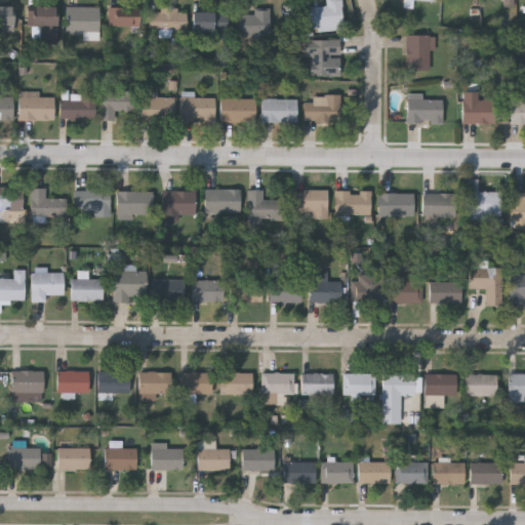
[(306,9),(326,8),(326,0),(341,0),(342,29),(307,30),(306,9)]
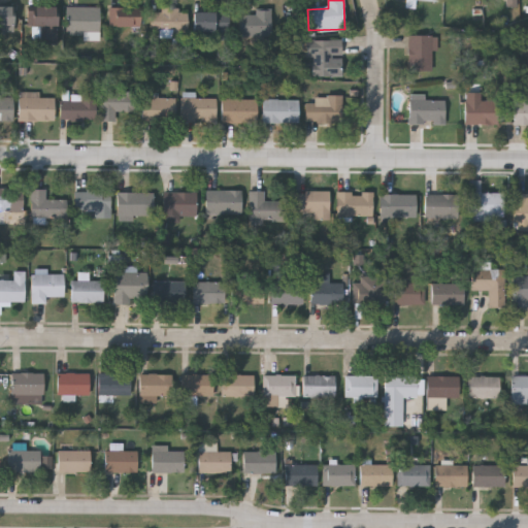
[(406,0),(406,8),(416,9),(417,1),(439,2),(439,0),(406,0)]
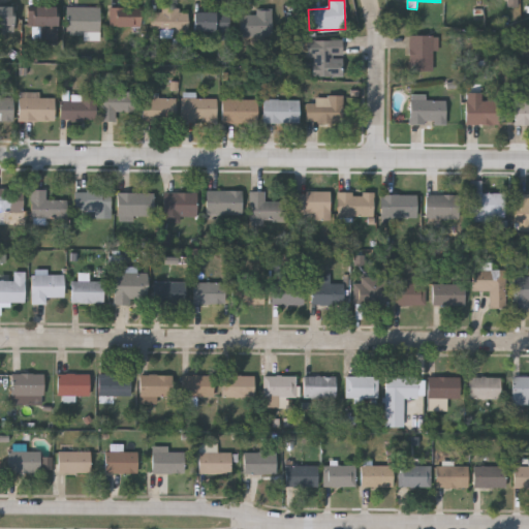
[(0,8),(13,8),(13,33),(0,33),(0,8)]
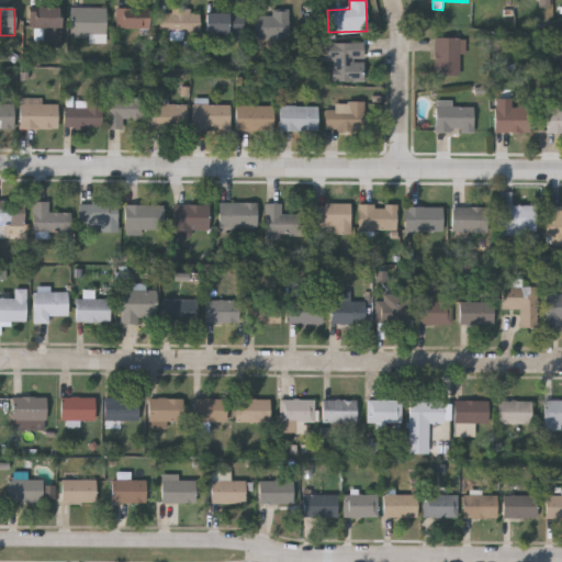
[(60,47),(47,47),(47,32),(29,32),(29,9),(60,9),(60,47)]
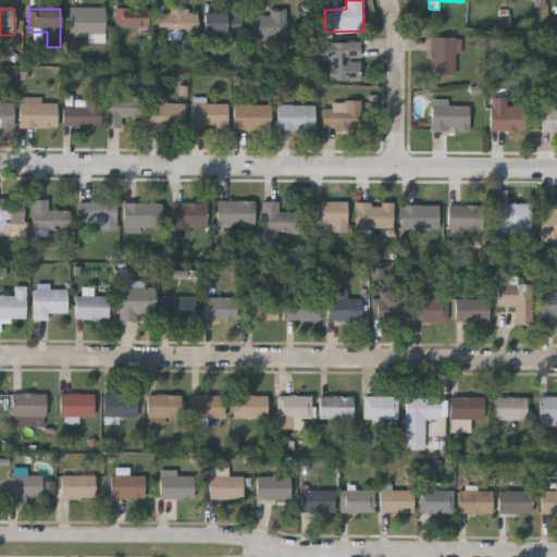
[(106,9),(106,44),(88,44),(88,38),(70,38),(70,9),(106,9)]
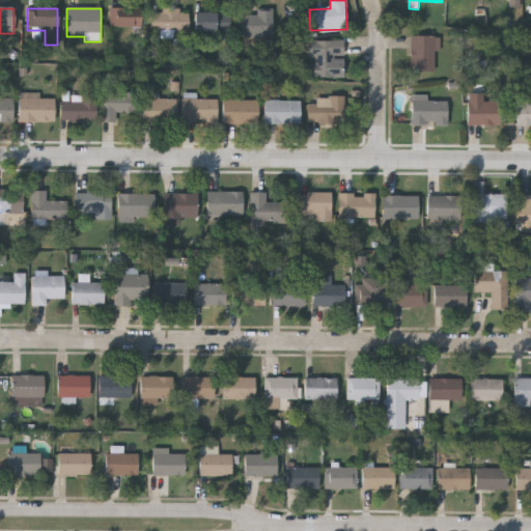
[(140,9),(140,29),(110,29),(110,9),(140,9)]
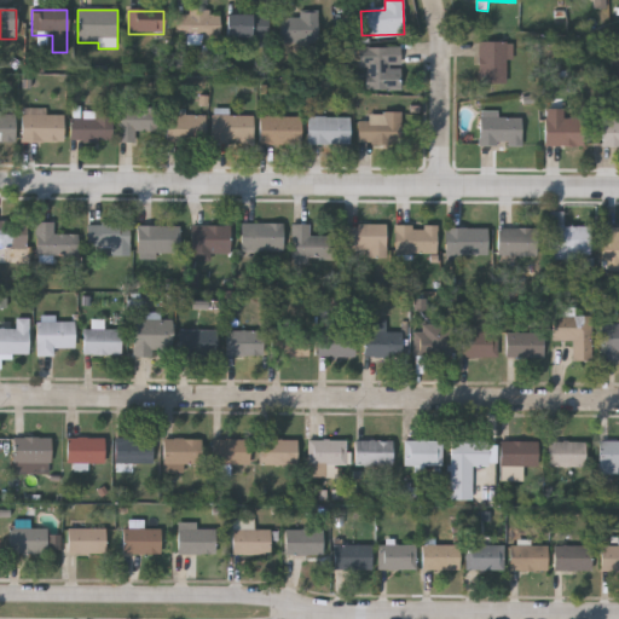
[(175,38),(175,12),(219,12),(219,38),(175,38)]
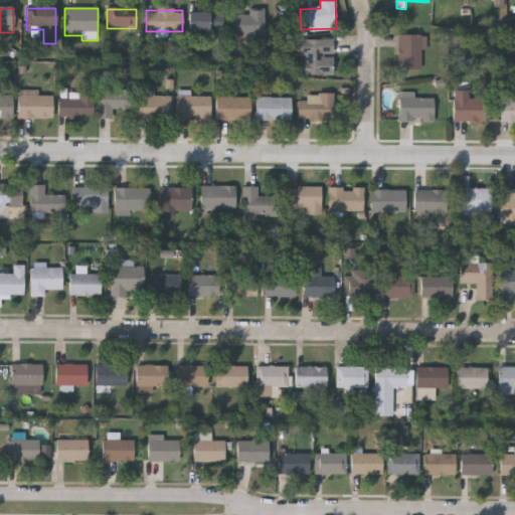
[(188,12),(222,12),(222,33),(188,33),(188,12)]
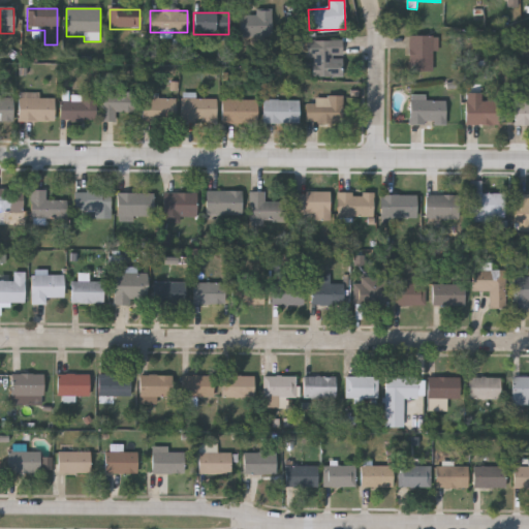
[(271,38),(239,38),(239,13),(271,13),(271,38)]
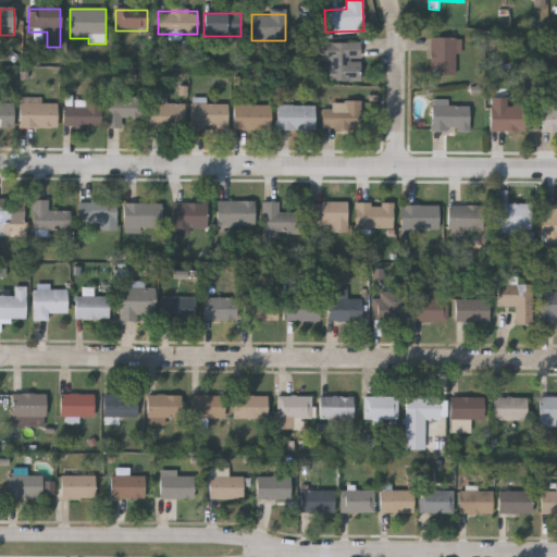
[(456,76),(431,76),(431,39),(461,39),(461,56),(456,56),(456,76)]
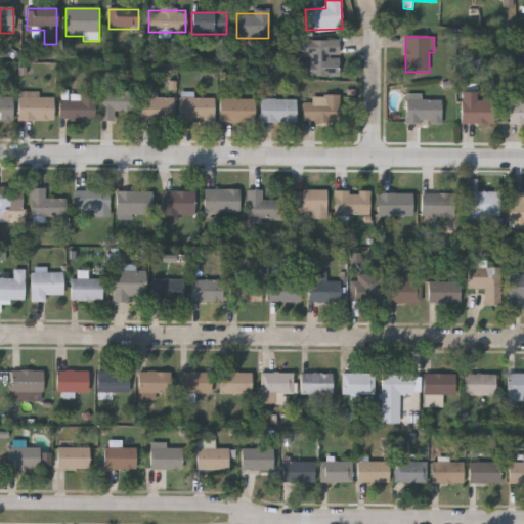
[(307,59),(302,59),(302,41),(340,41),(340,77),(307,77),(307,59)]
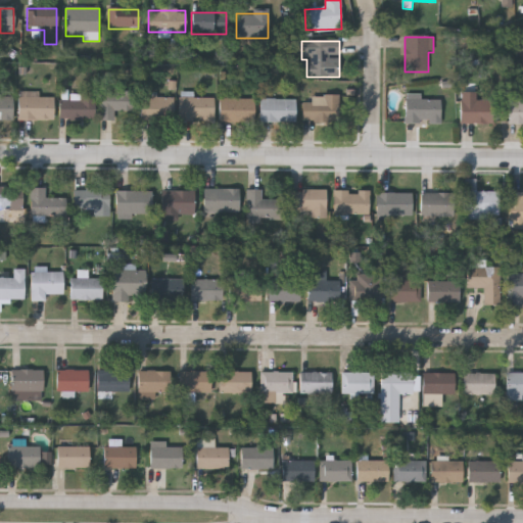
[(140,121),(140,111),(114,111),(114,121),(100,121),(100,92),(156,93),(156,98),(174,98),(173,122),(140,121)]
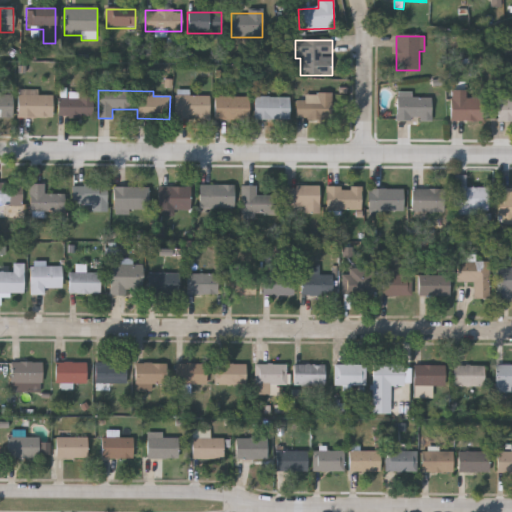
[(59,117),(59,99),(69,99),(69,93),(93,93),(93,117),(59,117)]
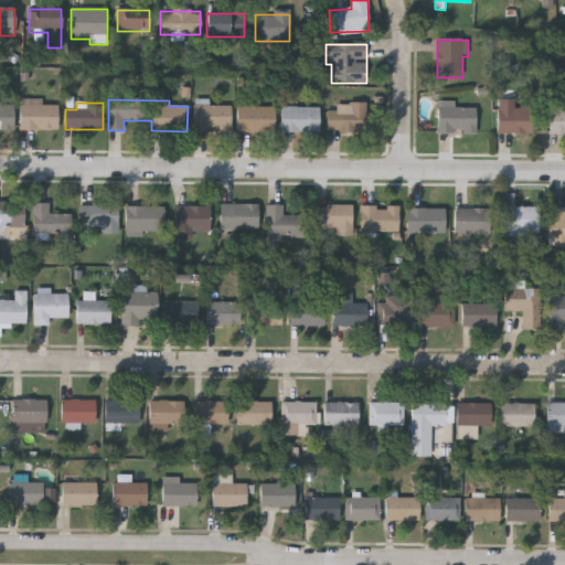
[(476,108),(476,132),(439,132),(439,103),(455,103),(455,108),(476,108)]
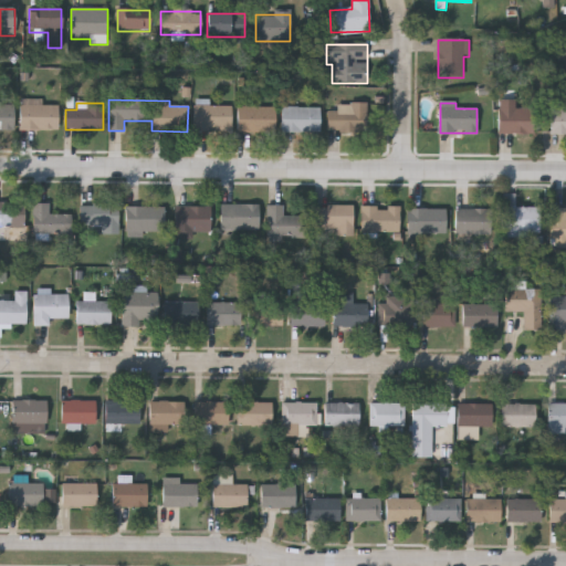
[(326,133),(326,104),(368,104),(368,133),(326,133)]
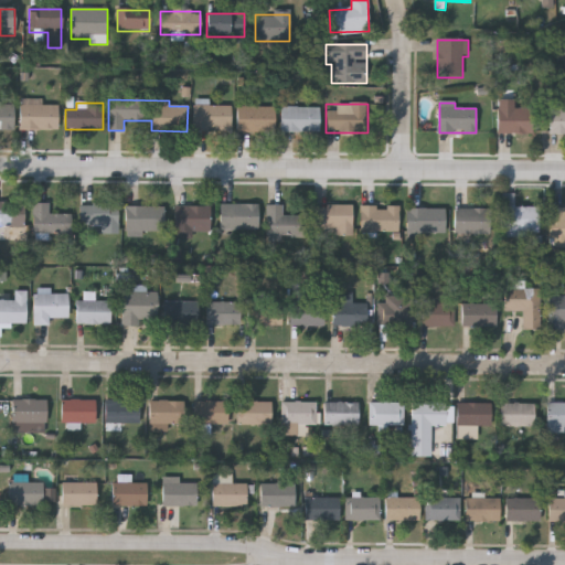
[(0,105),(13,105),(13,131),(0,131),(0,105)]
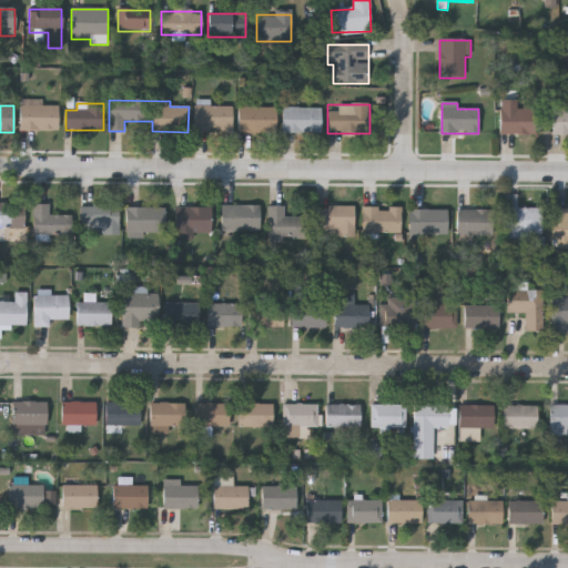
[(59,131),(20,131),(20,105),(59,105),(59,131)]
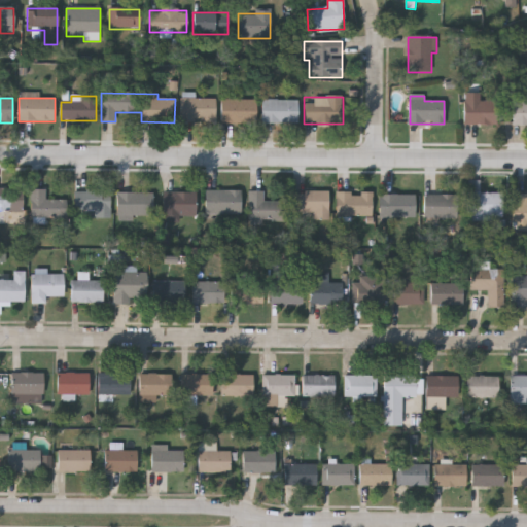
[(215,99),(215,124),(180,124),(180,99),(215,99)]
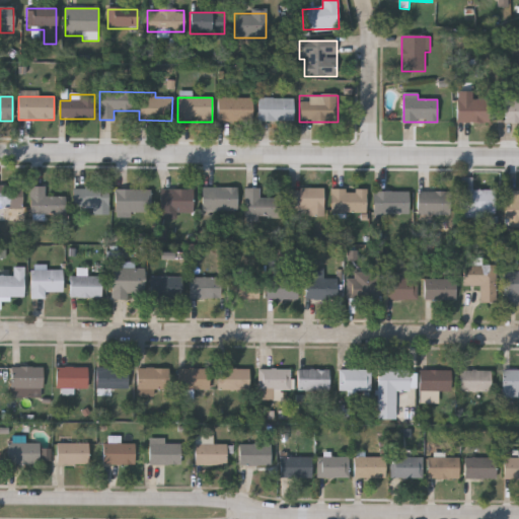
[(252,98),(252,122),(218,122),(218,98),(252,98)]
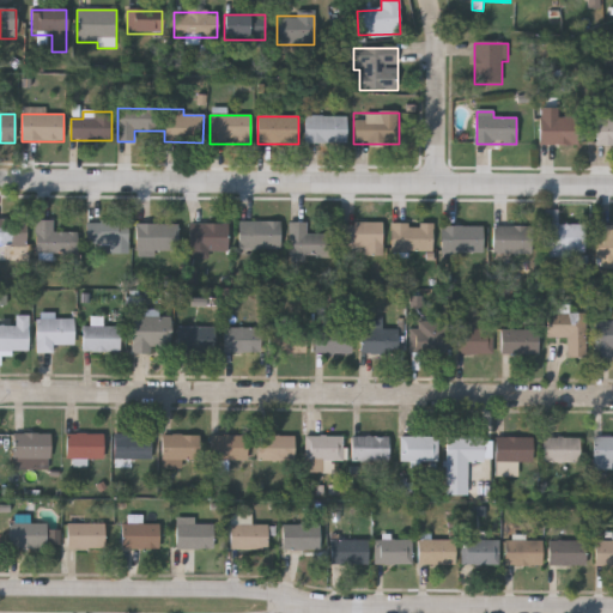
[(346,116),(346,144),(305,144),(305,116),(346,116)]
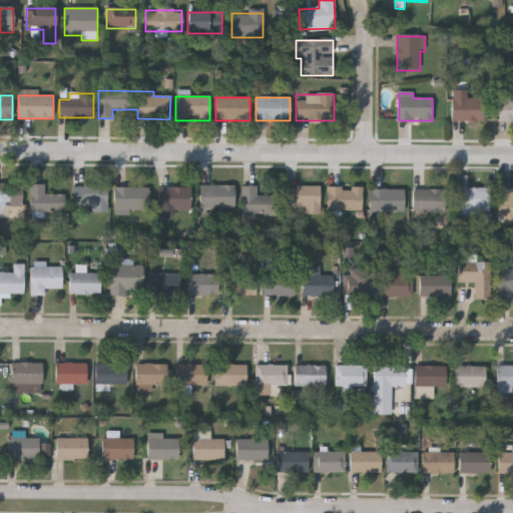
[(452,122),(452,99),(484,99),(484,122),(452,122)]
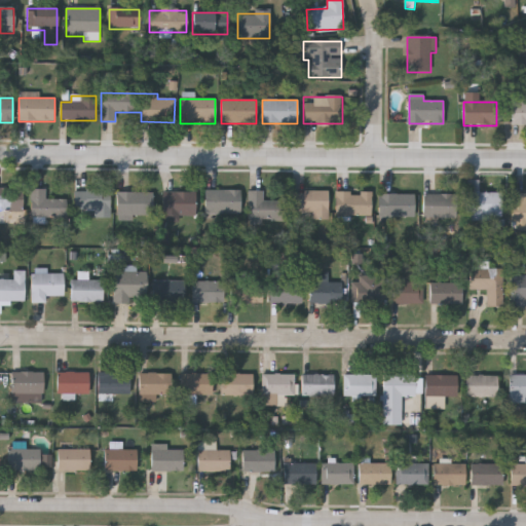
[(525,125),(512,125),(512,102),(525,102),(525,125)]
